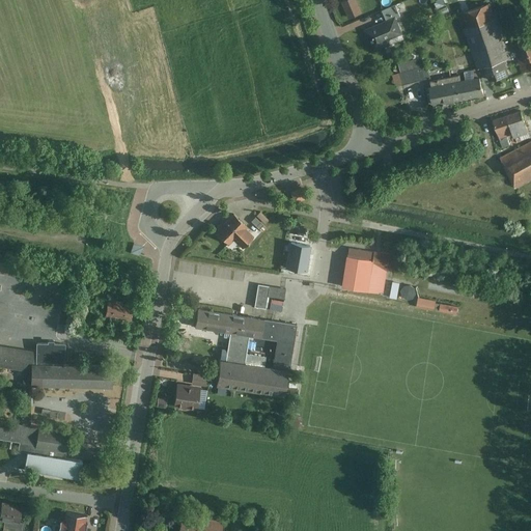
[(356,0),(343,0),(341,1),(348,19),(362,12),(356,0)]
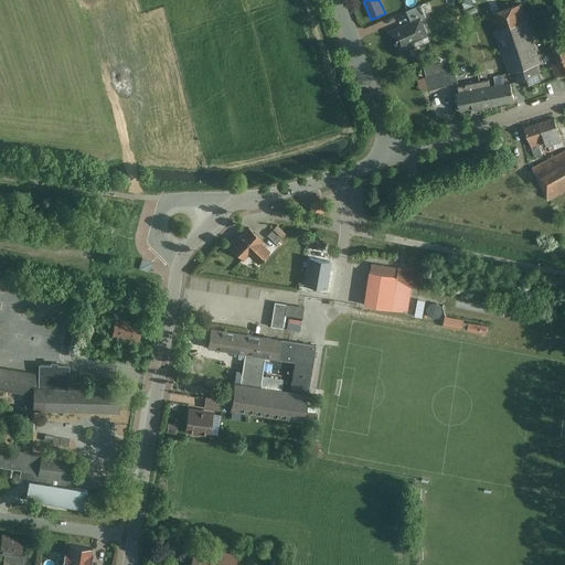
[(547,75),(521,3),(489,16),(510,72),(515,70),(521,85),(547,75)]
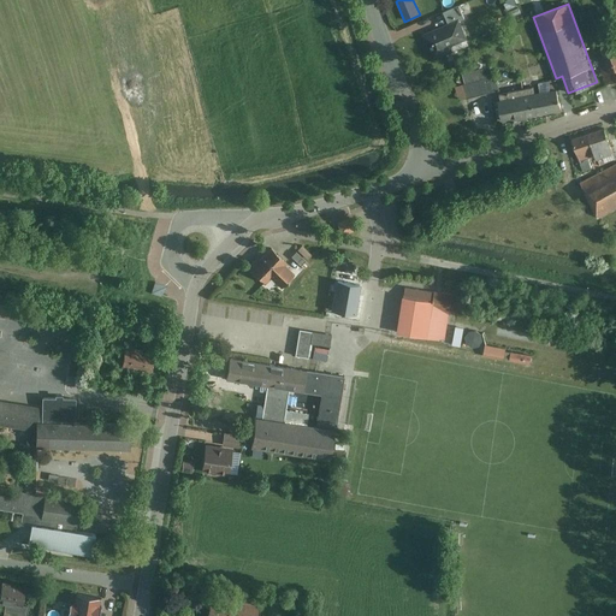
[(433,60),(471,45),(460,17),(422,33),(433,60)]
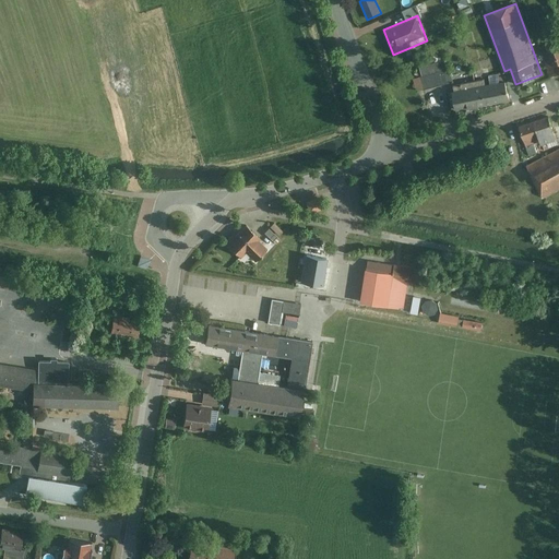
[(558,44),(542,50),(550,76),(558,72),(558,44)]
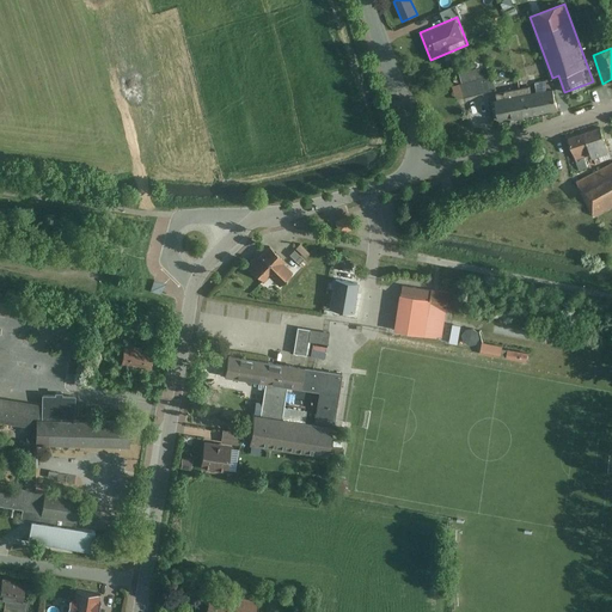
[(457,98),(495,87),(488,63),(460,72),(463,81),(453,84),(457,98)]
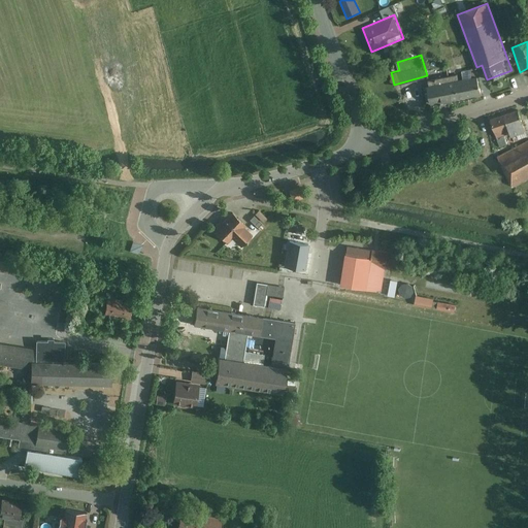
[(479,93),(473,69),(427,79),(433,103),(479,93)]
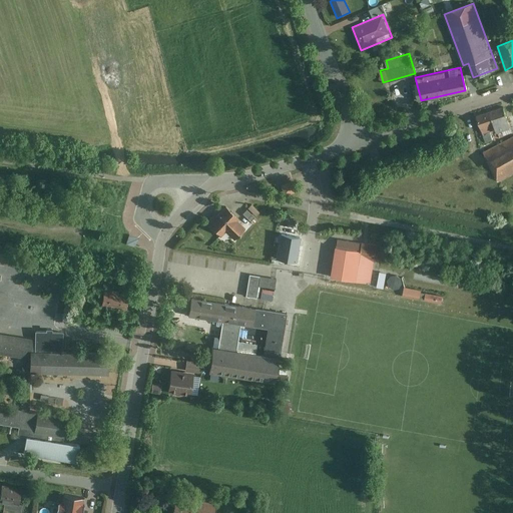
[(512,127),(505,103),(491,108),(498,131),(512,127)]
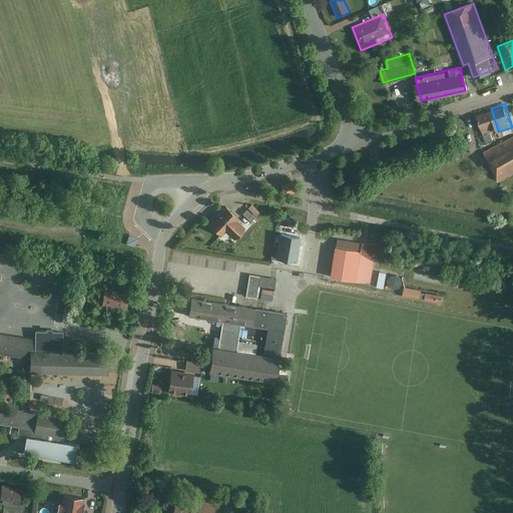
[(498,131),(491,108),(477,113),(484,136),(498,131)]
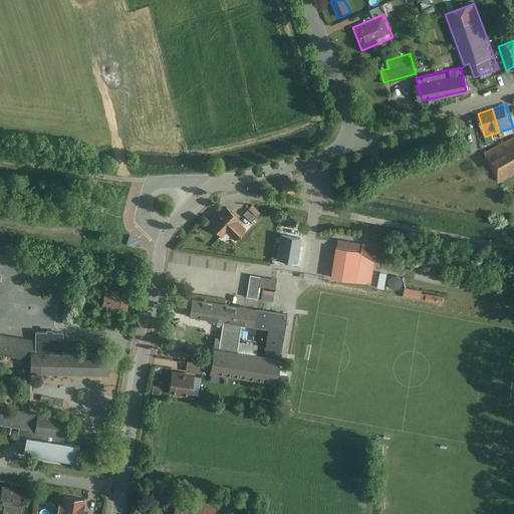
[(513,135),(483,153),(500,183),(513,175),(513,135)]
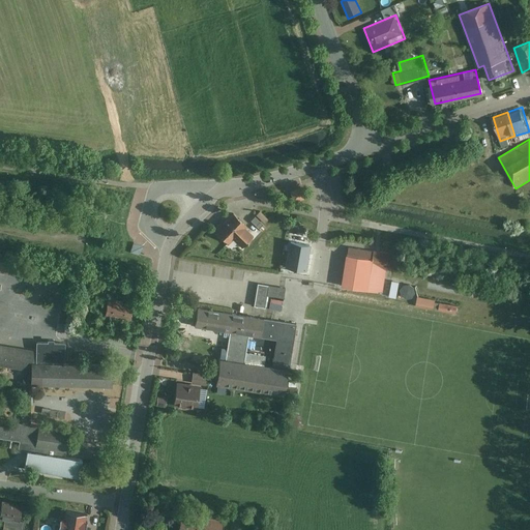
[(302,187),(291,190),(292,195),(294,202),(305,199),(304,195),(302,187)]
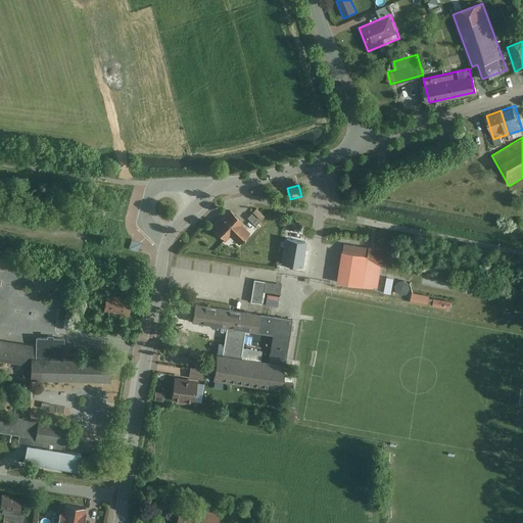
[(257,208),(248,218),(256,226),(266,217),(257,208)]
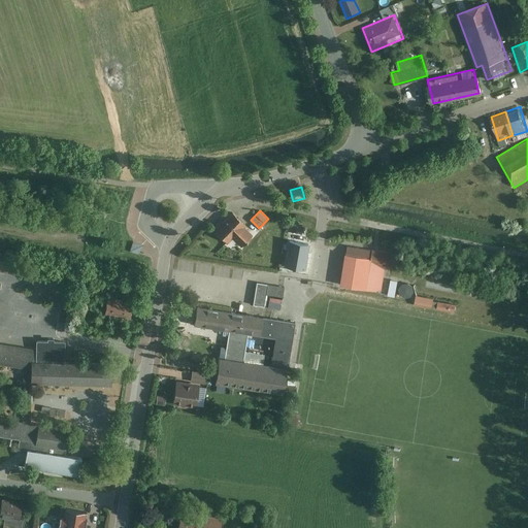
[(232,211),(215,230),(228,243),(234,238),(242,246),(255,234),(232,211)]
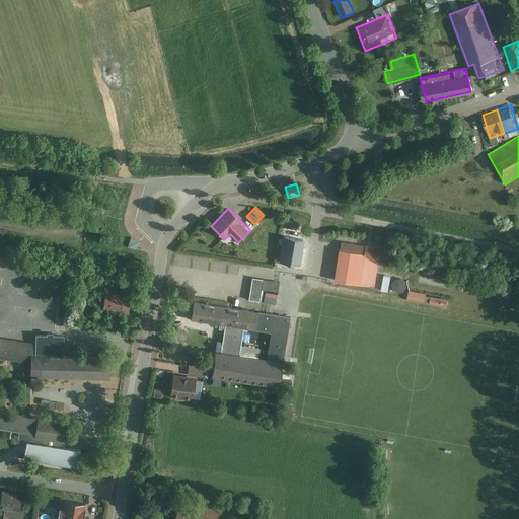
[(300,264),(304,239),(286,236),(282,261),(300,264)]
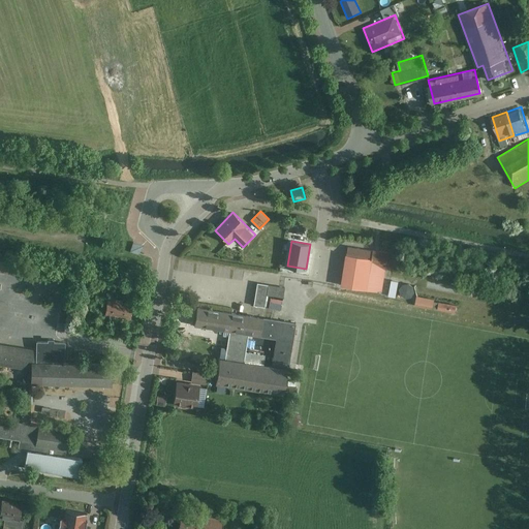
[(130,252),(138,255),(145,246),(133,244),(130,252)]
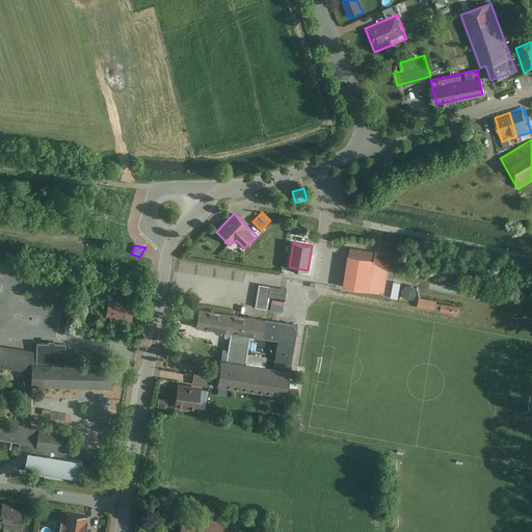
[(384,293),(391,253),(350,246),(343,286),(384,293)]
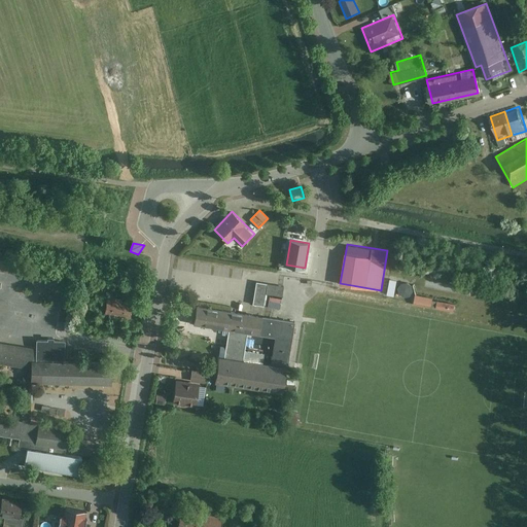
[(397,267),(399,253),(390,251),(388,265),(397,267)]
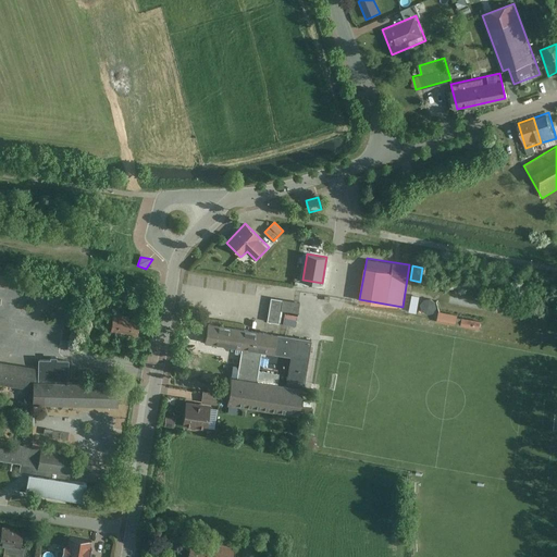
[(271,296),(267,320),(295,324),(298,300),(271,296)]
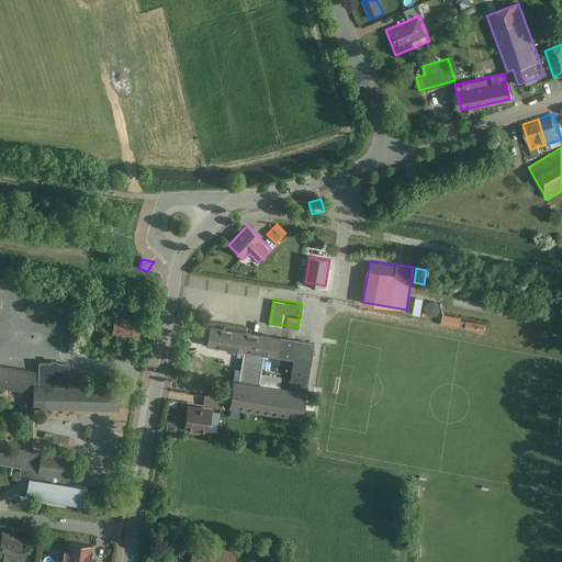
[(437,316),(442,305),(430,299),(425,310),(437,316)]
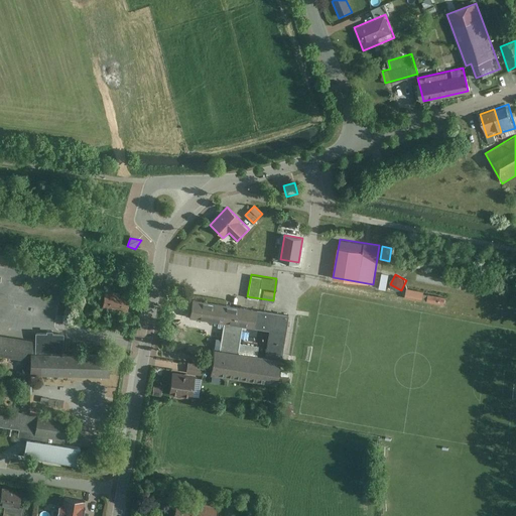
[(423,291),(407,288),(405,297),(422,300),(423,291)]
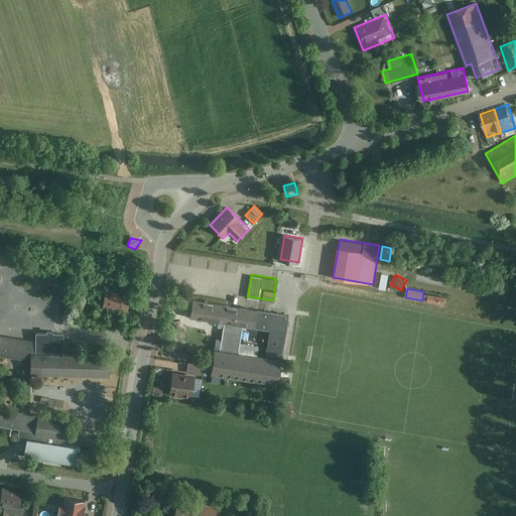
[(130,296),(105,291),(102,309),(127,313),(130,296)]
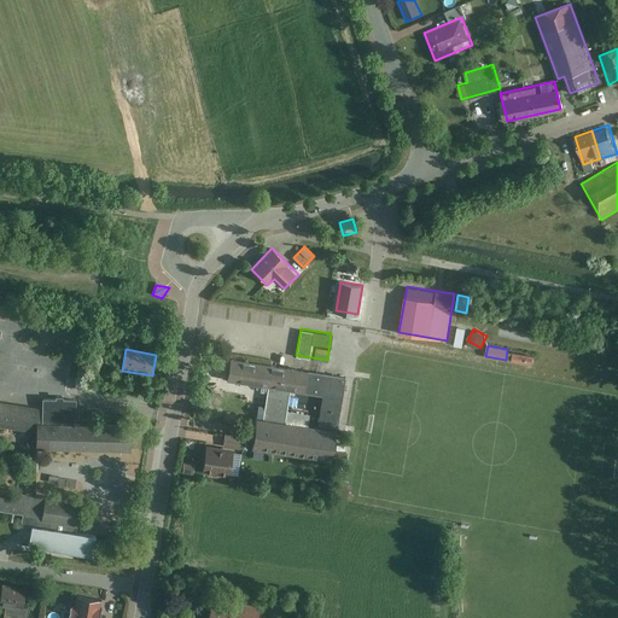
[(534,356),(513,353),(512,361),(531,365),(534,356)]
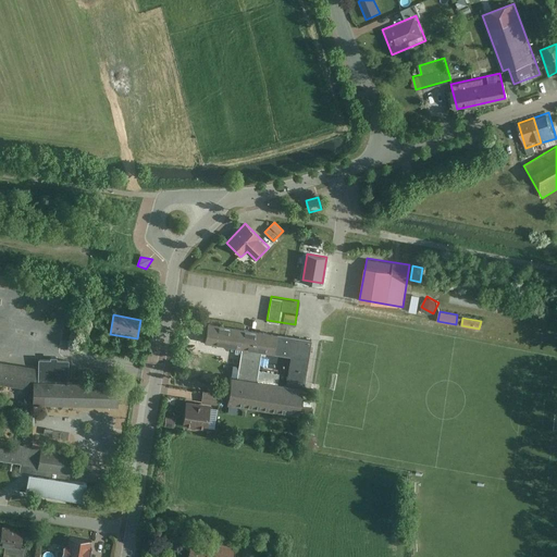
[(279,335),(209,324),(206,343),(243,349),(262,353),(275,355),(279,335)]
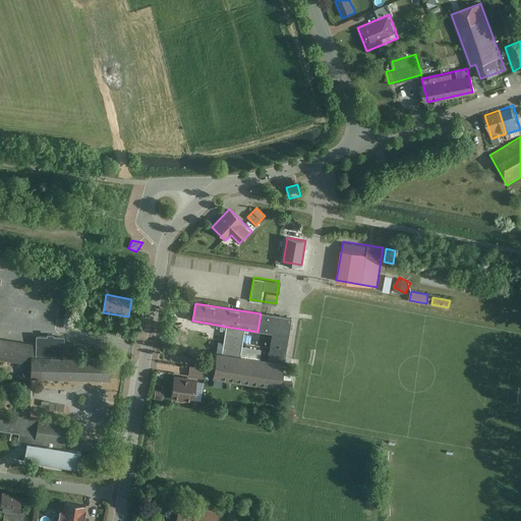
[(294,320),(261,313),(257,332),(275,334),(271,360),(286,362),(294,320)]
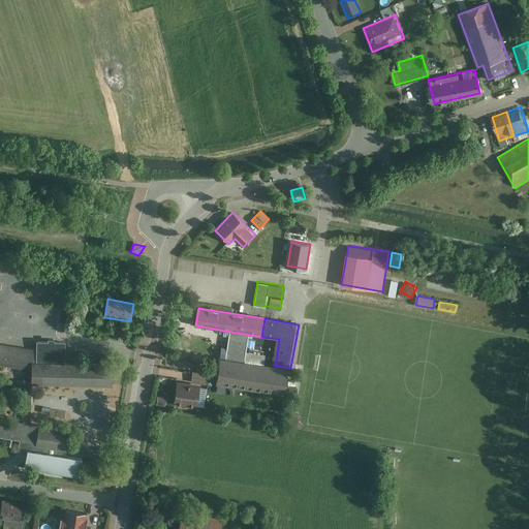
[(245,361),(249,335),(230,332),(227,352),(226,359),(221,358),(217,383),(285,395),(290,368),(275,366),(245,361)]
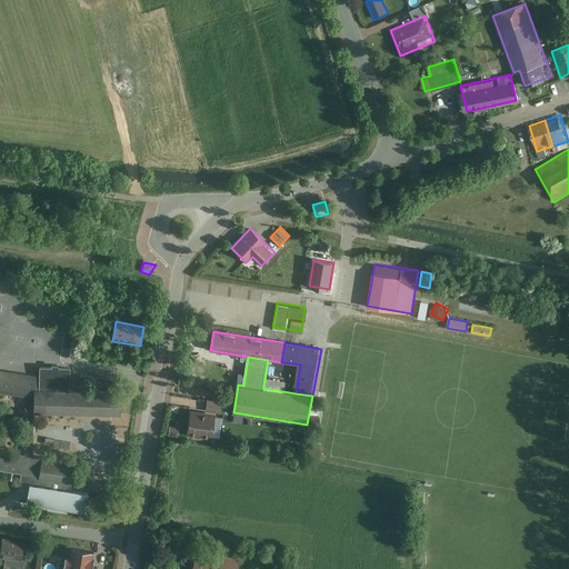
[(71,490),(76,465),(33,457),(36,413),(121,416),(121,392),(70,392),(71,368),(59,367),(59,365),(52,365),(52,367),(40,367),(40,376),(0,370),(0,471),(21,475),(20,482),(29,485),(26,505),(86,515),(88,493),(71,490)]
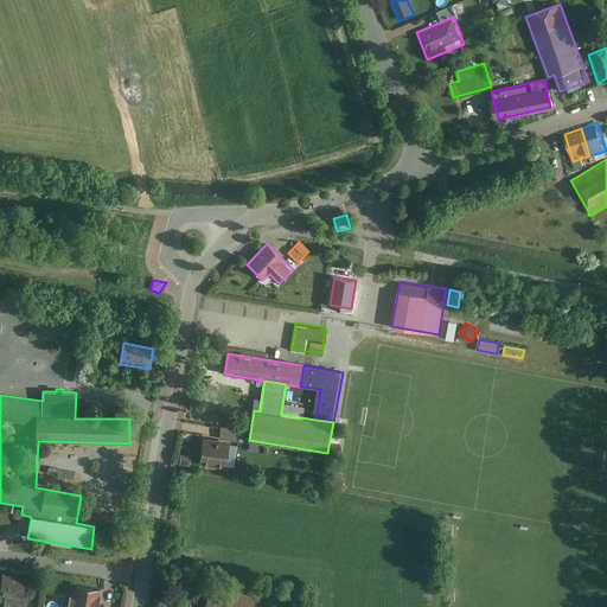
[(240,430),(222,427),(221,439),(238,442),(240,430)]
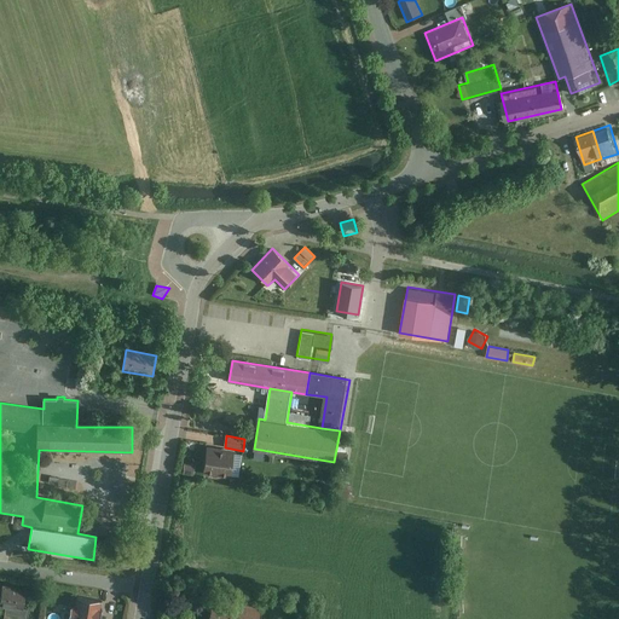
[(235,451),(208,447),(203,474),(230,479),(235,451)]
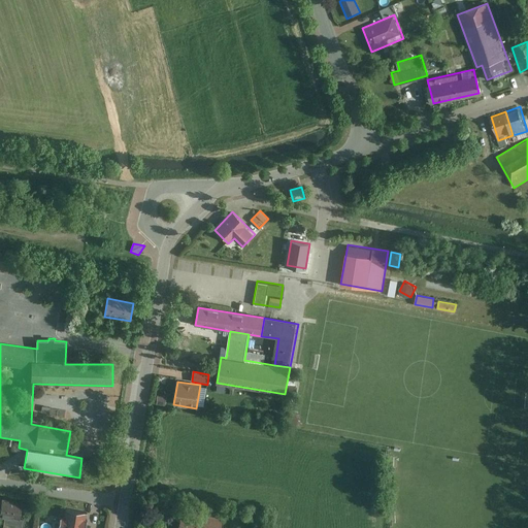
[(23,502),(3,499),(0,518),(4,518),(3,527),(23,527),(25,521),(20,521),(23,502)]
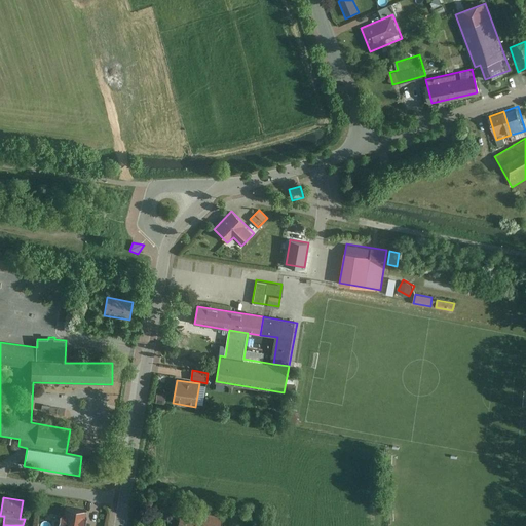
[(82,525),(85,511),(67,508),(63,525),(82,525)]
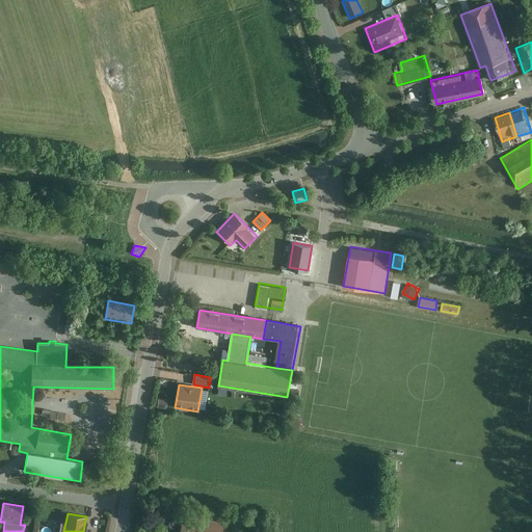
[(201,531),(204,519),(184,515),(180,531),(201,531)]
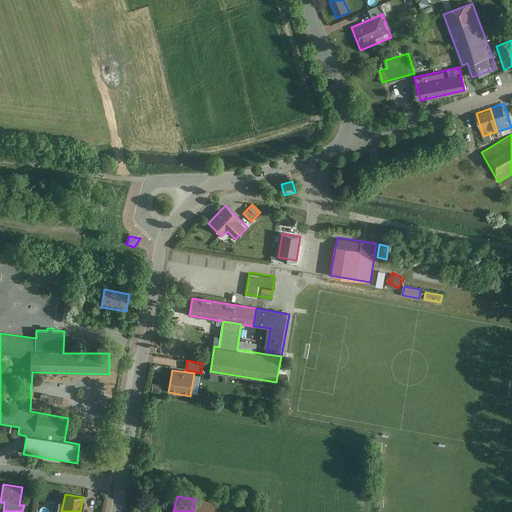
[(214,511),(216,503),(196,499),(193,511),(214,511)]
